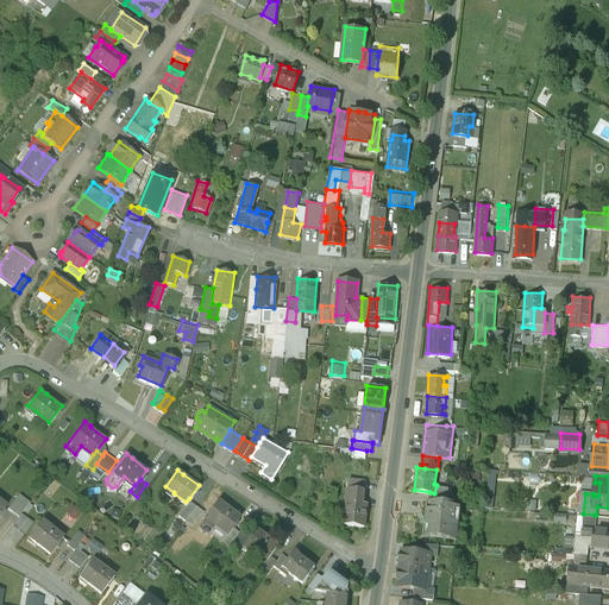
[(451,486),(437,485),(434,493),(429,492),(429,499),(444,502),(445,493),(450,493),(451,486)]
